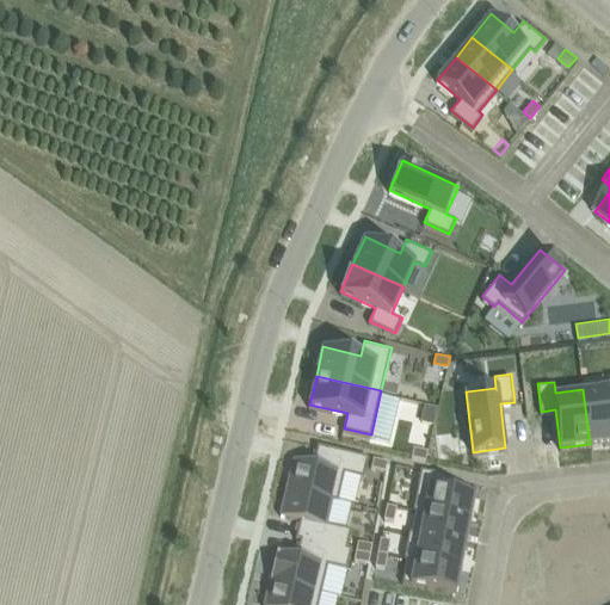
[(609,386),(583,389),(590,444),(609,440),(609,386)]
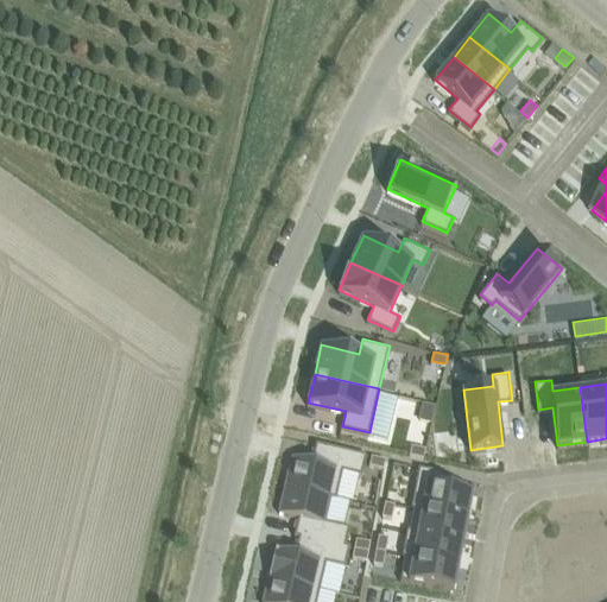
[(292,454),(286,483),(332,494),(336,495),(343,468),(362,473),(367,452),(316,441),(313,458),(292,454)]
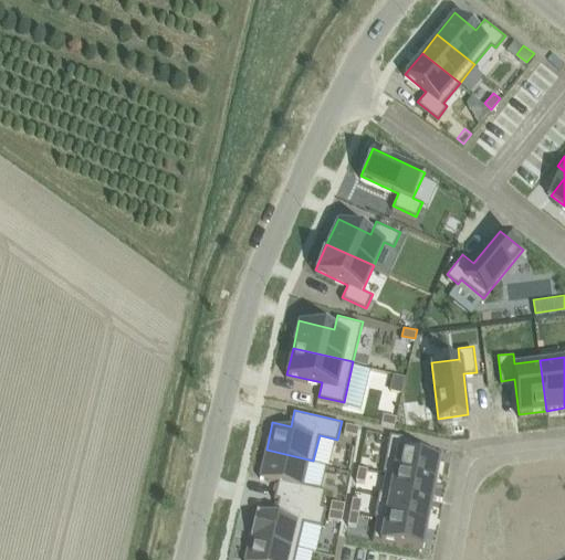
[(384,412),(382,421),(395,424),(397,415),(384,412)]
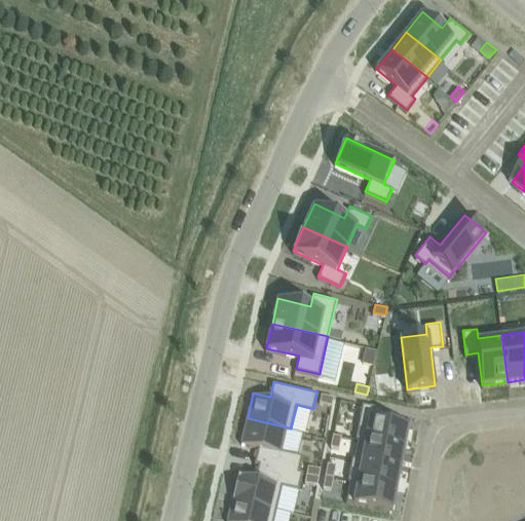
[(322,393),(320,401),(332,404),(334,396),(322,393)]
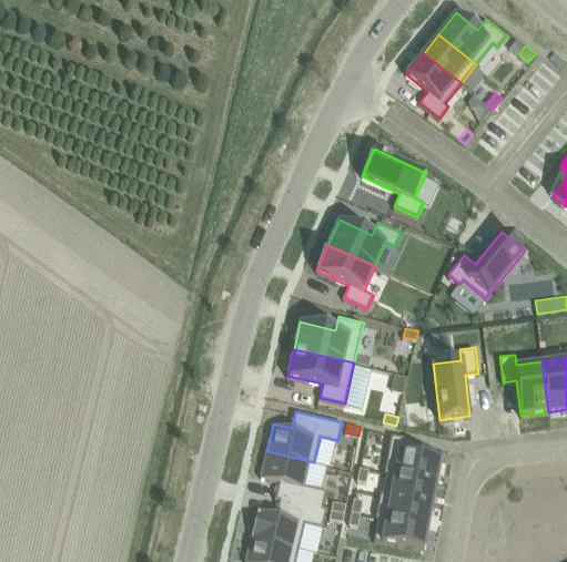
[(392,433),(384,472),(386,472),(387,471),(437,481),(442,458),(414,452),(417,439),(392,433)]
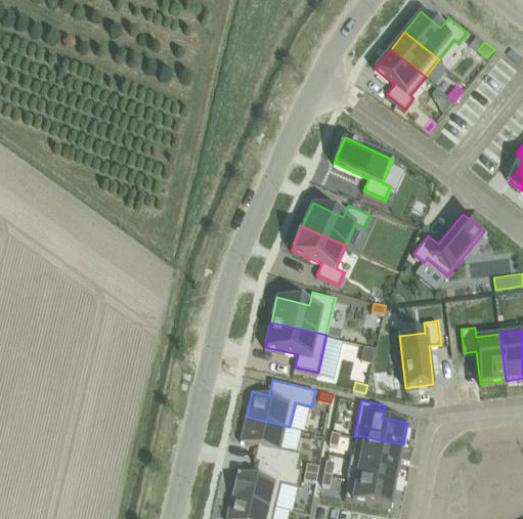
[(247,417),(241,440),(258,444),(254,459),(302,470),(302,469),(298,468),(302,452),(297,451),(280,447),(285,427),(290,428),(290,427),(247,417)]
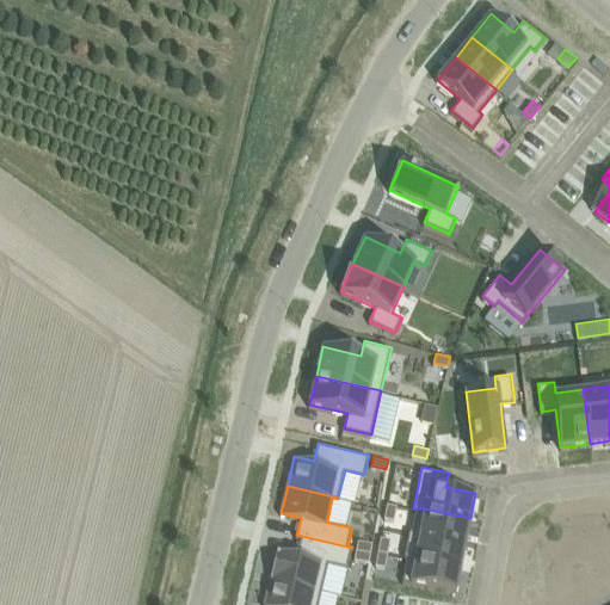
[(387,502),(384,517),(394,518),(396,504),(387,502)]
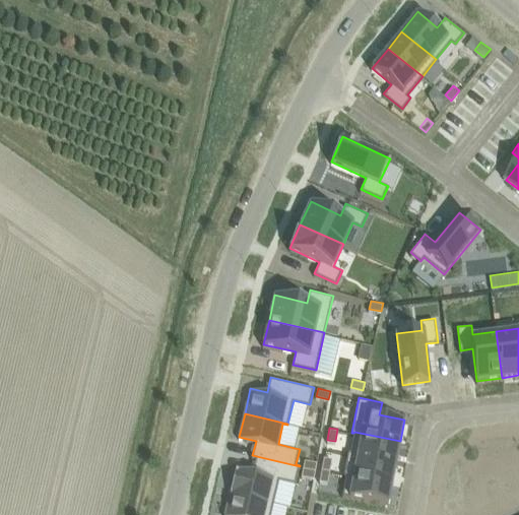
[(350,451),(350,452),(396,461),(400,441),(354,432),(353,433),(350,451)]
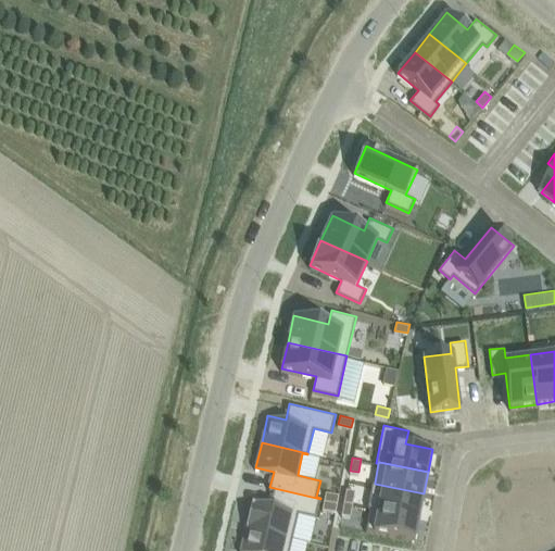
[(373,483),(367,506),(370,506),(370,505),(419,515),(424,493),(375,484),(375,483),(373,483)]
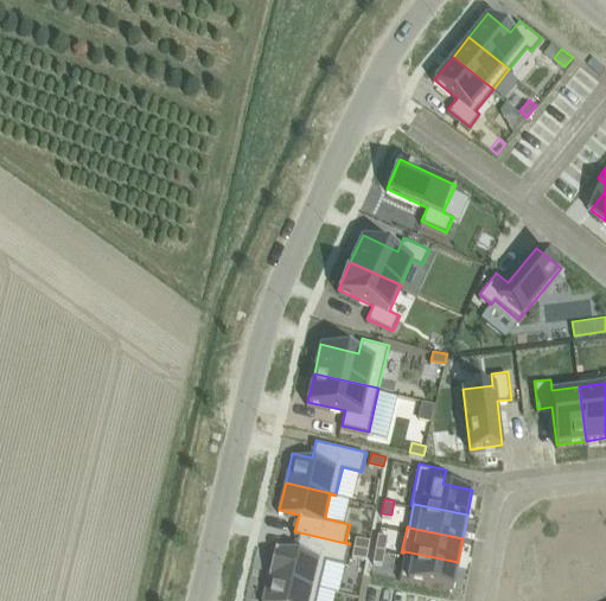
[(275,544),(269,574),(320,586),(326,558),(345,563),(350,544),(294,531),(294,532),(299,534),(295,549),(275,544)]
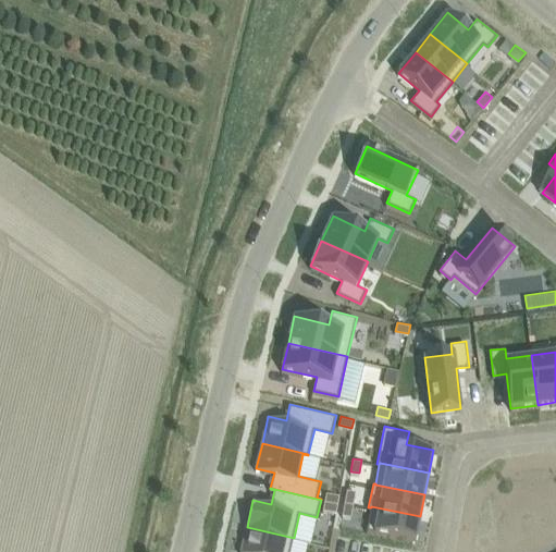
[(347,489),(345,502),(354,503),(356,490),(347,489)]
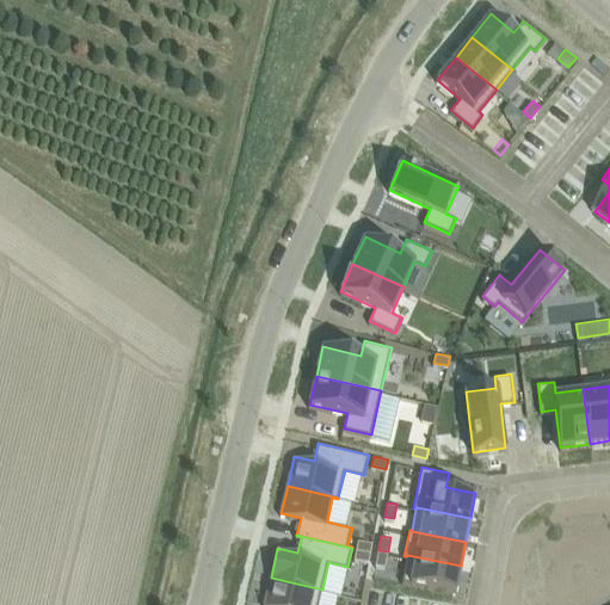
[(358,539),(356,549),(370,551),(373,542),(358,539)]
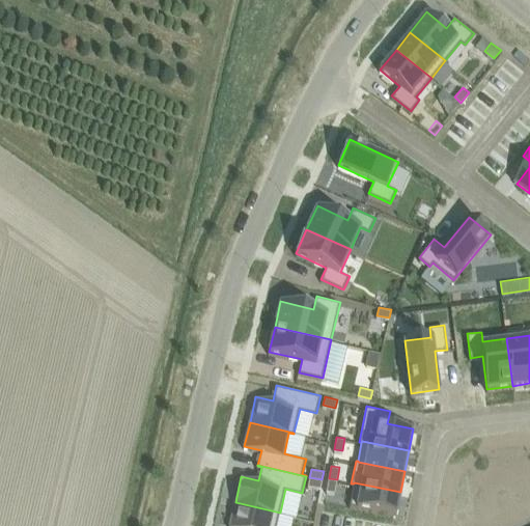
[(309,477),(308,486),(321,488),(322,479),(309,477)]
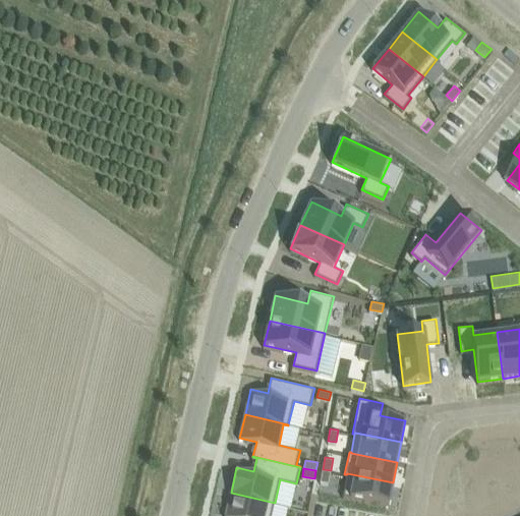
[(323,469),(320,480),(329,482),(331,470),(323,469)]
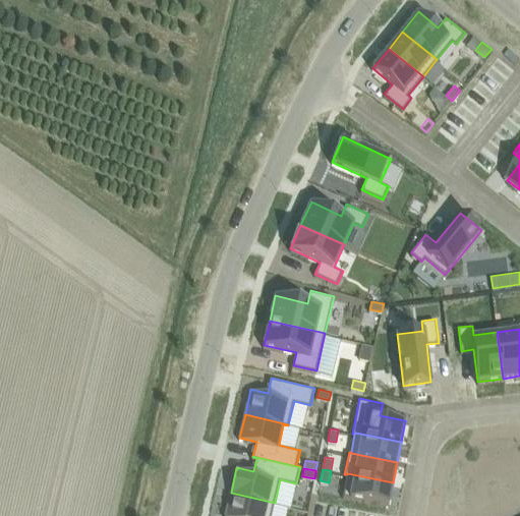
[(347,474),(343,495),(389,504),(393,482),(347,473),(347,474)]
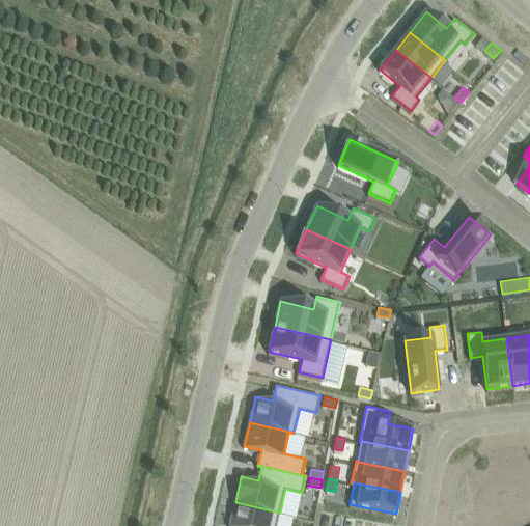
[(235,502),(229,525),(276,525),(280,513),(235,502)]
